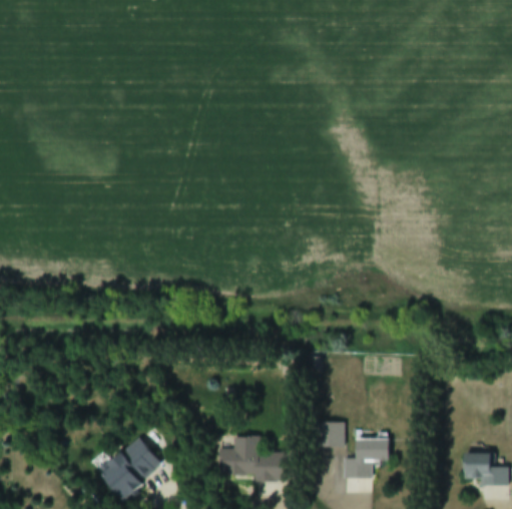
[(344,422),(315,422),(315,446),(344,446),(344,422)]
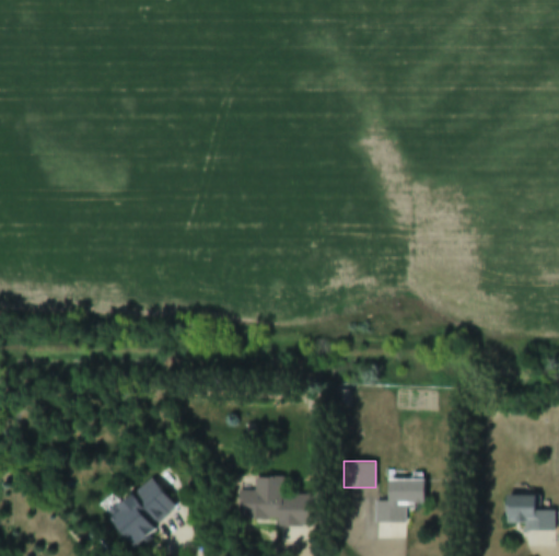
[(278,519),(278,525),(313,525),(313,494),(282,494),(282,476),(254,476),(254,489),(241,489),(241,519),(278,519)]
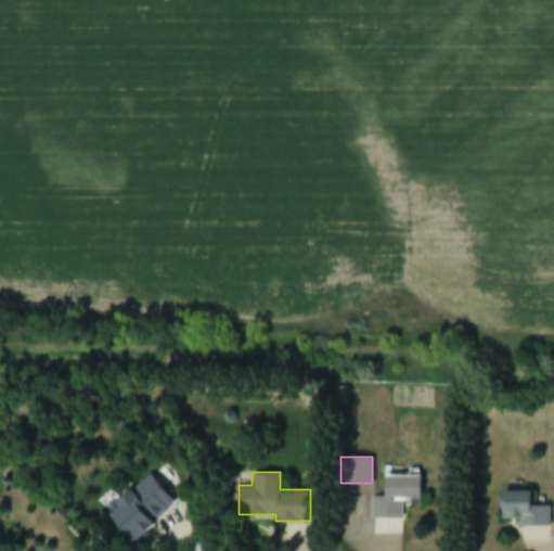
[(372,516),(402,517),(402,500),(421,500),(421,474),(385,473),(384,496),(372,496),(372,516)]
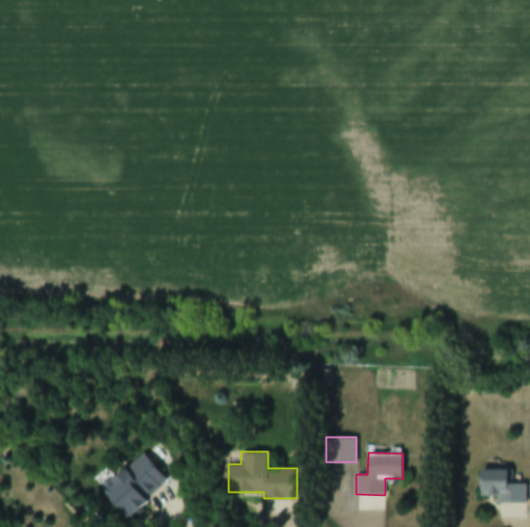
[(167,483),(151,462),(139,470),(134,463),(124,470),(131,478),(122,483),(129,492),(116,502),(126,515),(167,483)]
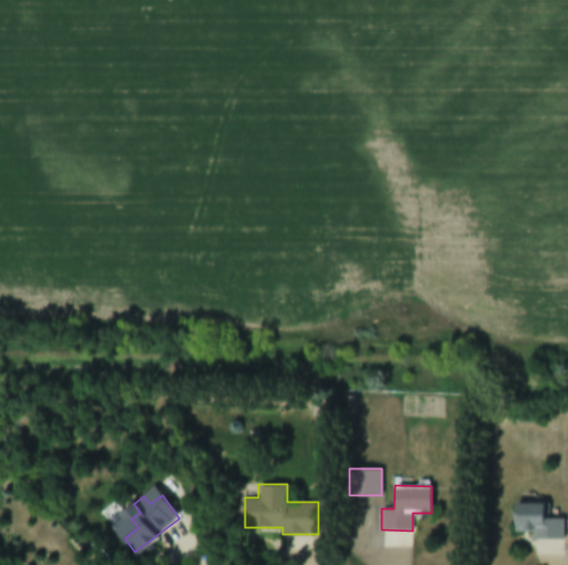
[(564,518),(548,518),(548,503),(515,503),(515,537),(564,537),(564,518)]
